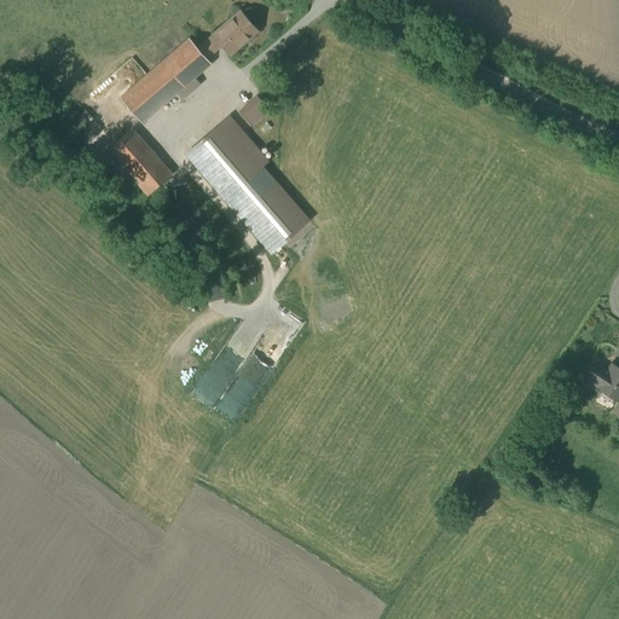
[(260,34),(241,12),(197,50),(208,62),(224,48),(232,58),(260,34)]
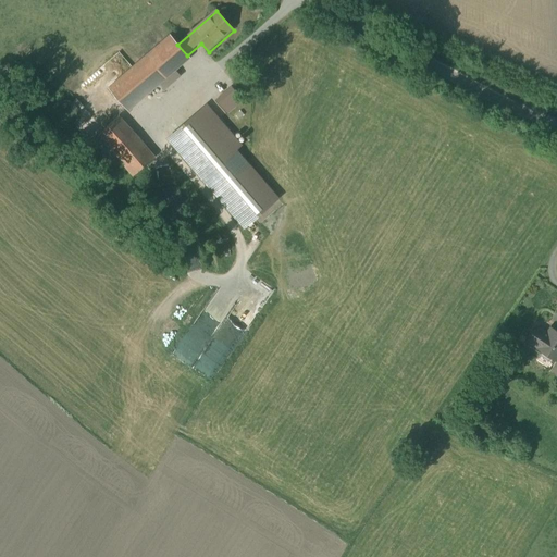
[(177,45),(170,36),(133,67),(109,87),(130,111),(189,59),(187,56),(177,45)]
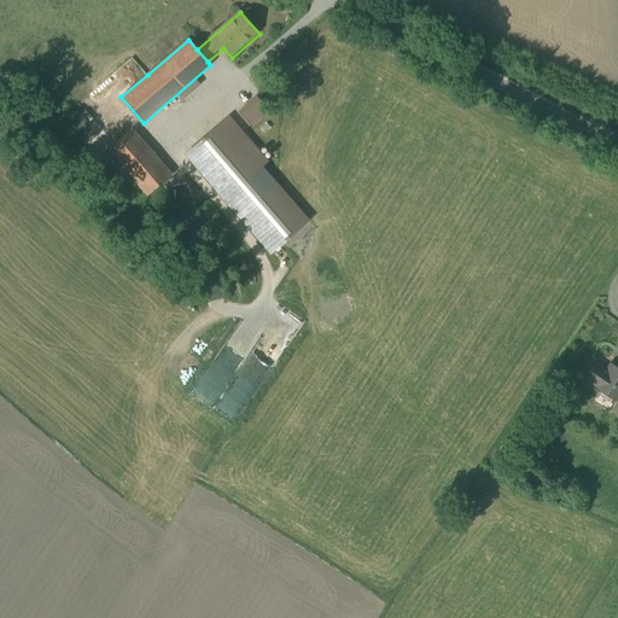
[(285,242),(310,220),(263,165),(269,161),(229,115),(184,153),(270,254),(285,242)]
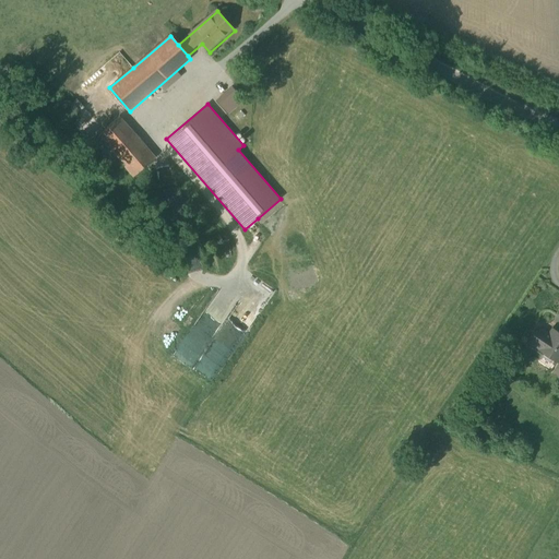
[(153,159),(114,119),(88,144),(128,183),(153,159)]
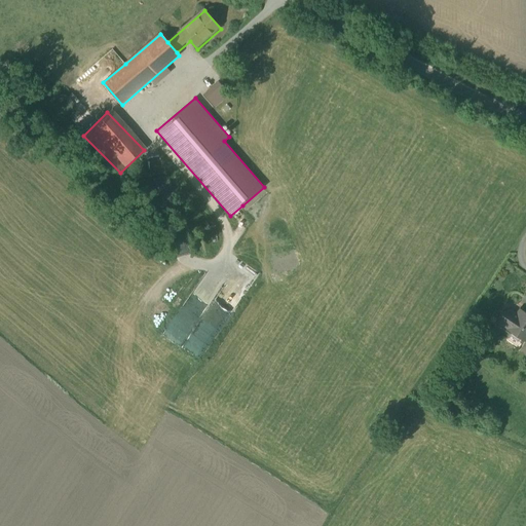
[(517,314),(508,308),(498,322),(509,328),(508,329),(525,340),(525,337),(525,312),(521,309),(517,314)]
